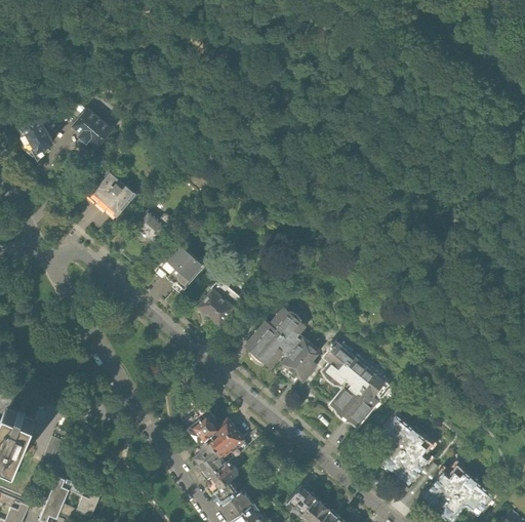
[(113,131),(87,110),(72,127),(81,134),(79,137),(87,144),(89,142),(97,149),(113,131)]
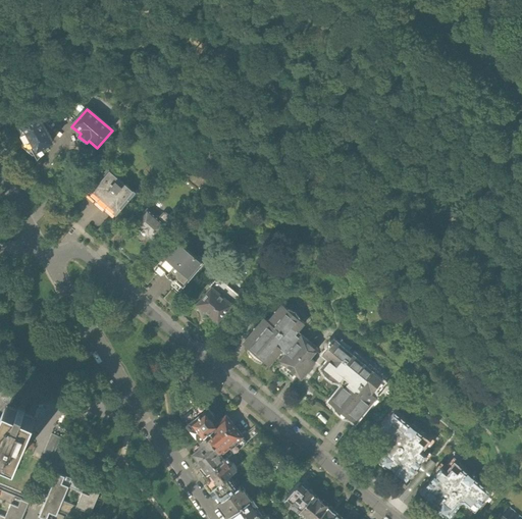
[(37,157),(38,161),(47,151),(45,148),(53,144),(48,135),(52,132),(44,124),(42,124),(38,117),(19,127),(20,128),(15,131),(32,160),(37,157)]
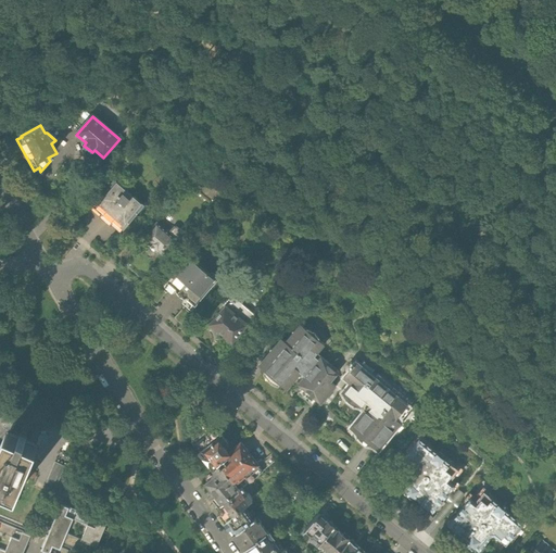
[(115,181),(92,208),(123,233),(144,208),(115,181)]
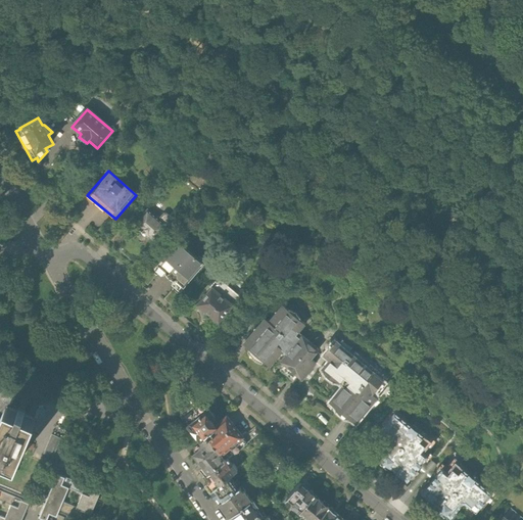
[(80,189),(65,206),(75,215),(89,197),(80,189)]
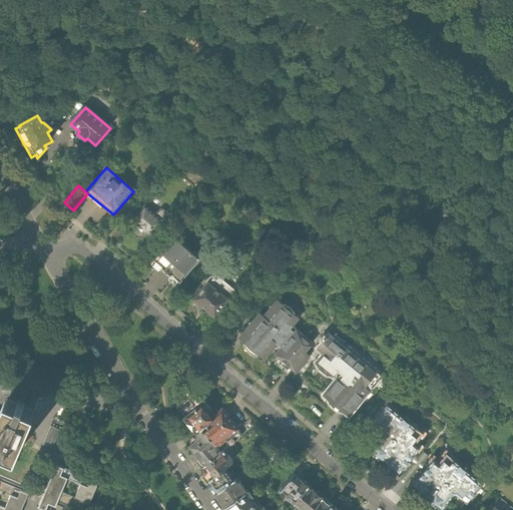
[(145,207),(132,221),(137,225),(136,226),(146,234),(151,238),(163,225),(164,223),(156,216),(145,207)]
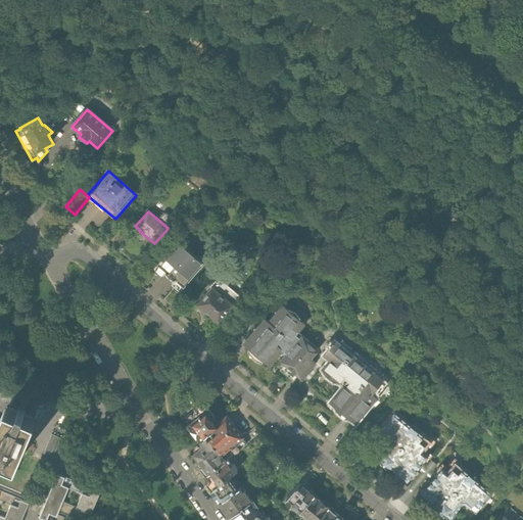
[(164,215),(159,221),(168,228),(167,230),(170,232),(176,226),(173,223),(173,221),(167,215),(164,216),(164,215)]
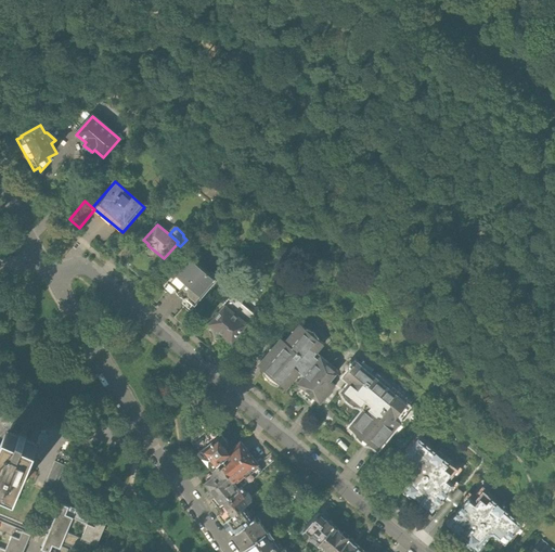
[(119,231),(104,249),(113,257),(129,240),(119,231)]
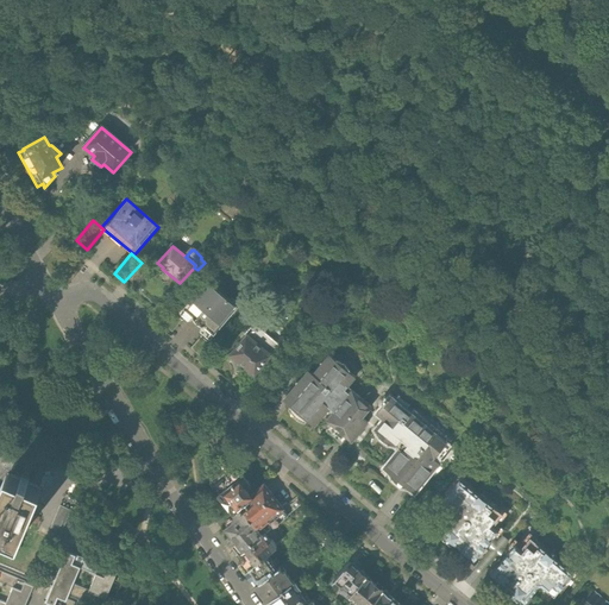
[(208,331),(214,336),(214,335),(238,309),(207,282),(183,309),(186,312),(208,331)]
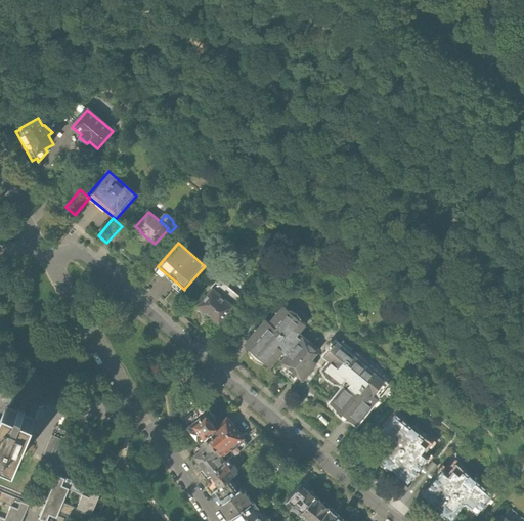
[(212,290),(199,305),(210,315),(211,318),(215,321),(218,321),(219,323),(225,315),(225,316),(229,314),(231,312),(233,309),(233,306),(241,298),(219,278),(211,288),(212,290)]
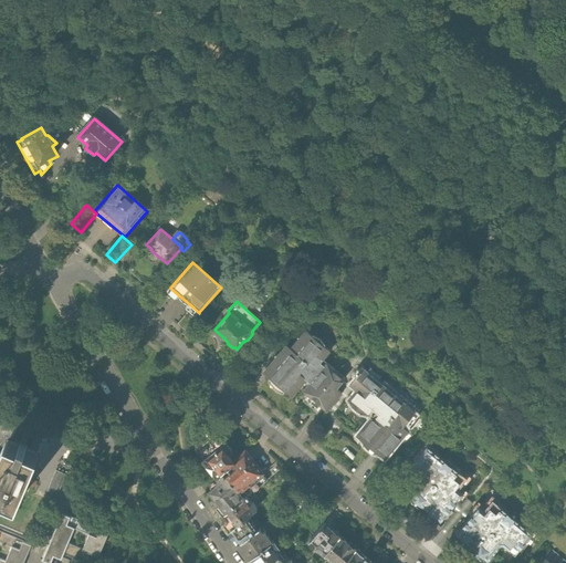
[(177,326),(188,335),(192,330),(192,329),(200,320),(201,314),(199,312),(199,313),(194,308),(177,326)]
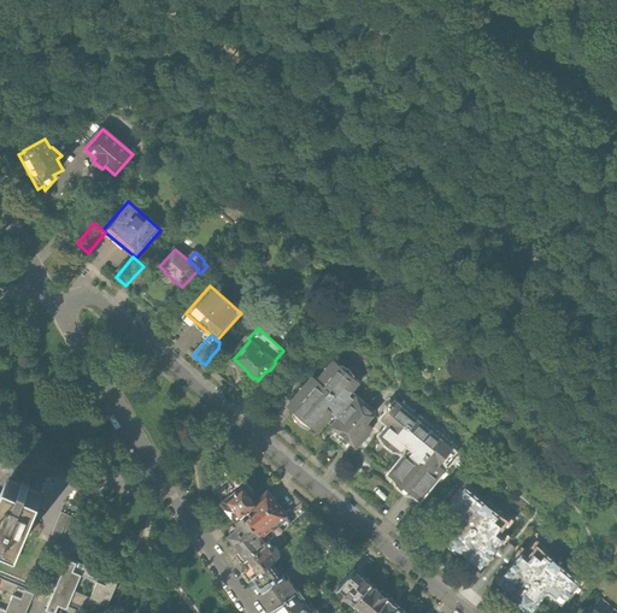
[(334,413),(339,417),(354,399),(350,394),(360,382),(334,360),(328,366),(325,367),(325,370),(317,379),(312,375),(288,405),(319,431),(330,418),(334,418),(333,414),(334,413)]
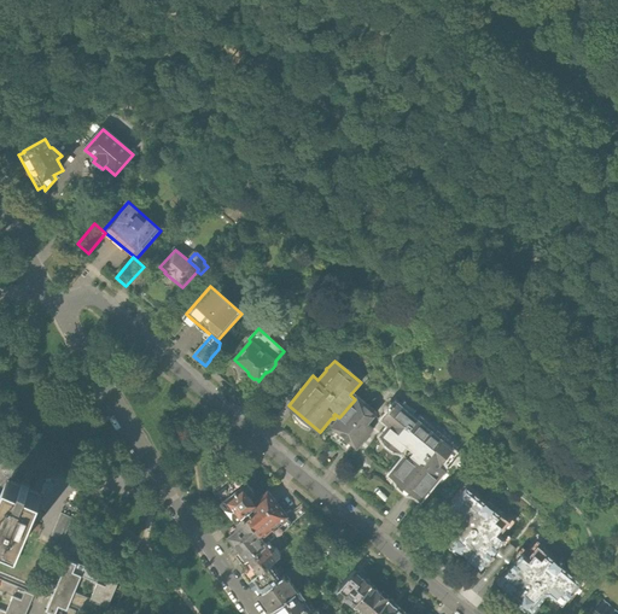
[(357,396),(355,399),(339,417),(332,426),(357,448),(374,428),(368,424),(378,413),(357,396)]
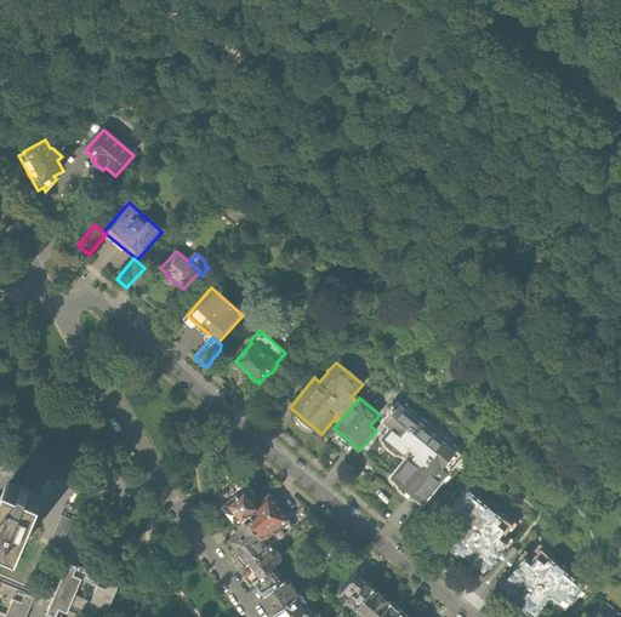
[(410,455),(429,433),(398,405),(394,409),(393,407),(391,411),(391,412),(385,421),(392,427),(383,436),(403,453),(405,451),(410,455)]
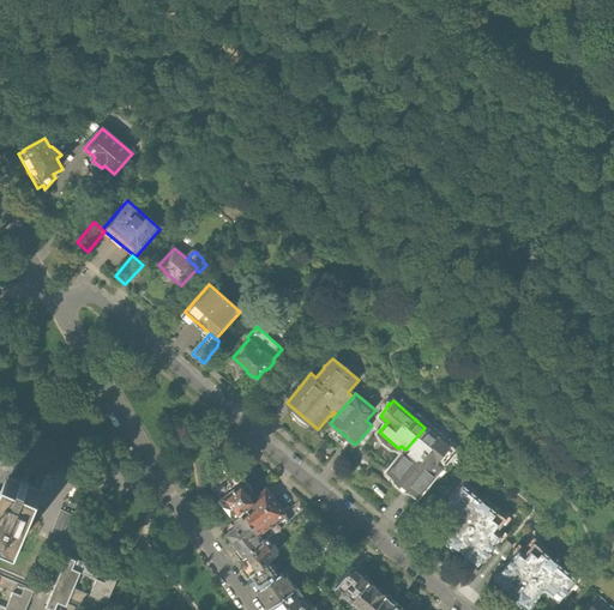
[(425,428),(405,450),(387,471),(419,497),(443,467),(438,463),(450,448),(425,428)]
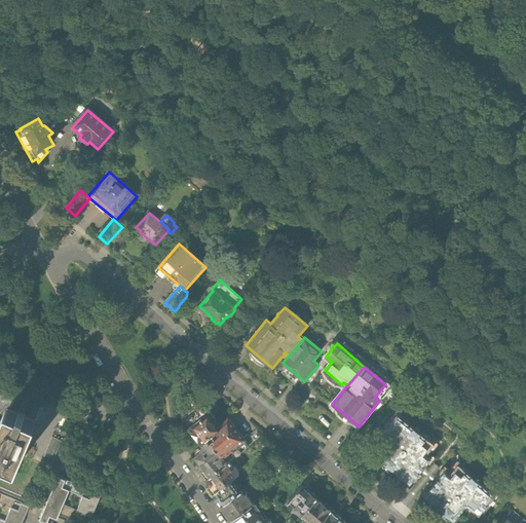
[(192,389),(188,383),(180,390),(184,396),(192,389)]
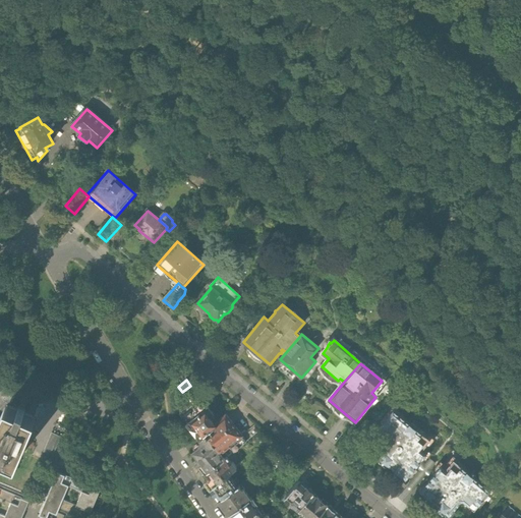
[(197,396),(201,400),(214,392),(205,381),(192,390),(197,396)]
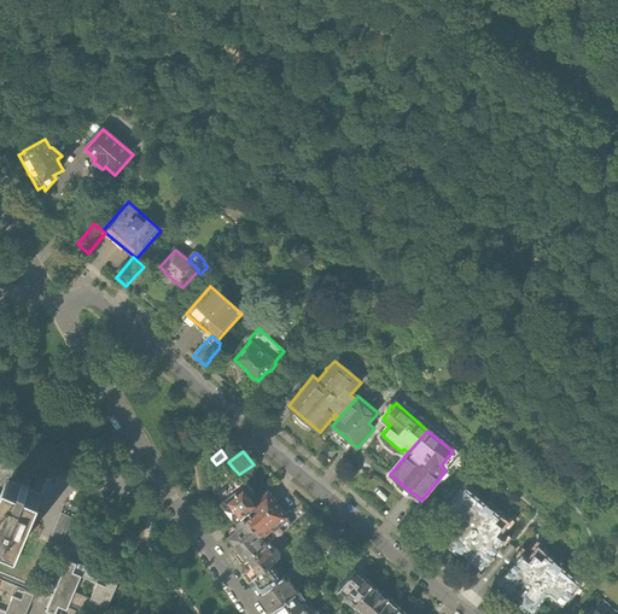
[(217,474),(211,485),(216,481),(221,481),(225,478),(223,477),(234,469),(228,462),(223,466),(217,474)]
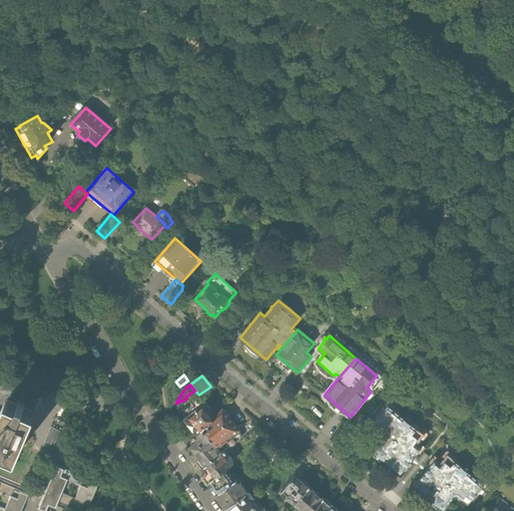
[(179,413),(201,398),(199,395),(195,391),(186,397),(187,398),(184,401),(180,401),(176,404),(175,407),(179,413)]
